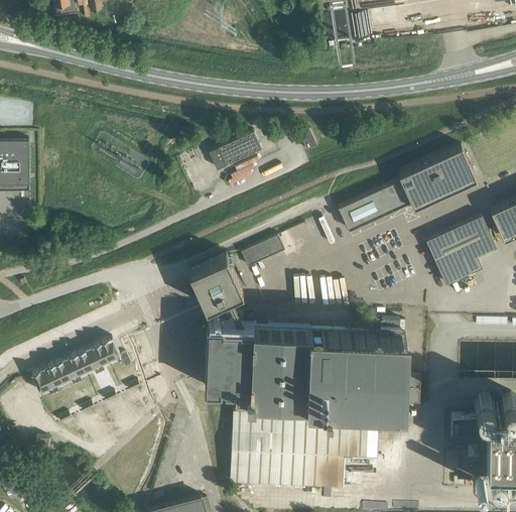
[(53,0),(55,9),(56,9),(57,17),(75,14),(73,0),(53,0)]
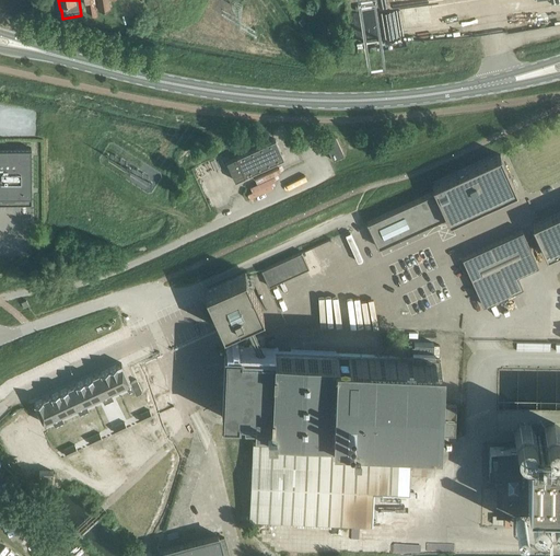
[(107,0),(96,0),(100,14),(109,13),(107,0)]
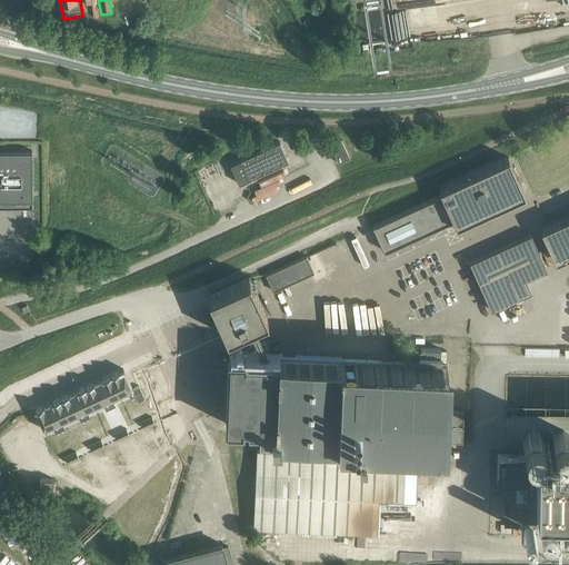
[(329,147),(331,150),(339,167),(350,161),(340,141),(329,147)]
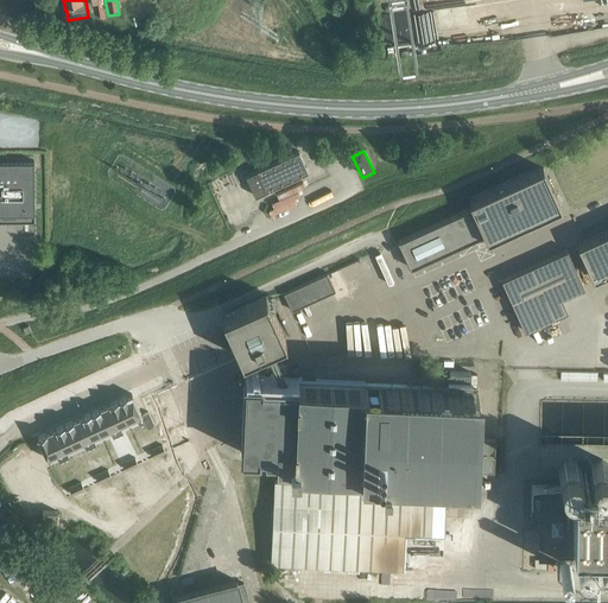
[(246,179),(255,201),(309,176),(299,156),(246,179)]
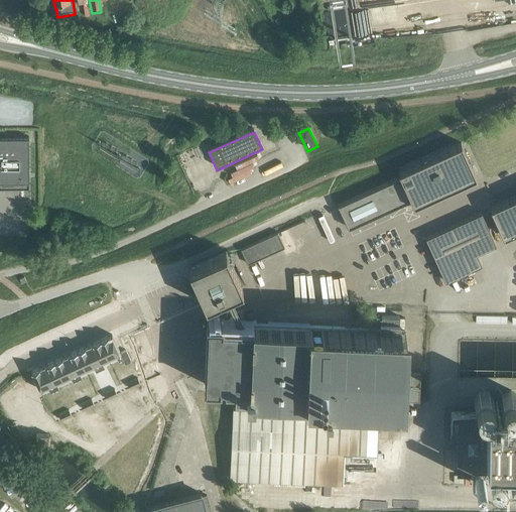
[(0,139),(0,192),(29,192),(29,140),(0,139)]
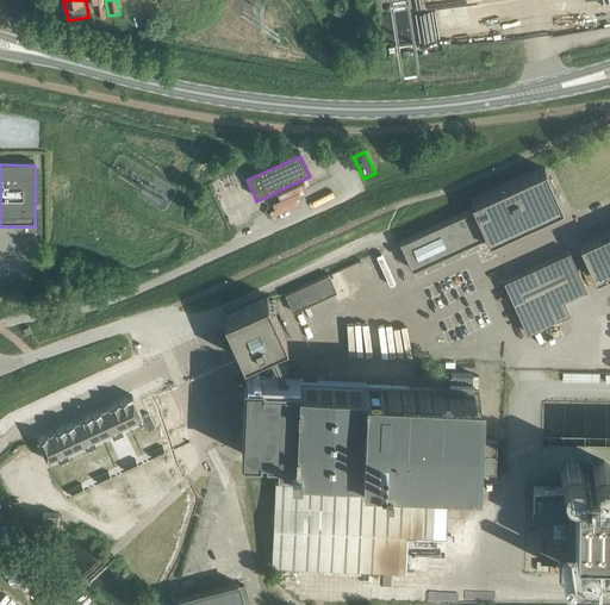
[(400,245),(412,273),(486,239),(490,245),(562,211),(546,173),(472,206),(474,212),(400,245)]
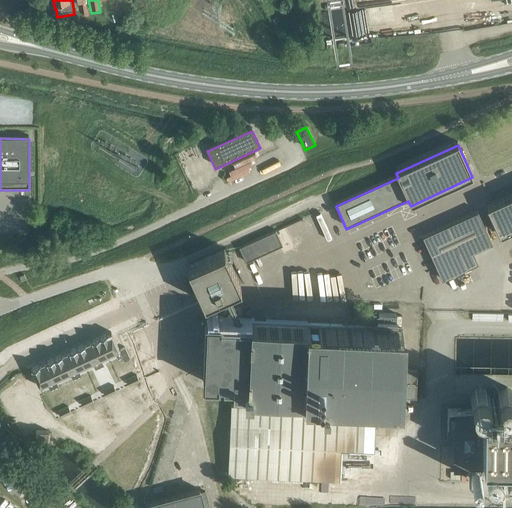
[(511,197),(487,209),(500,238),(511,232),(511,197)]
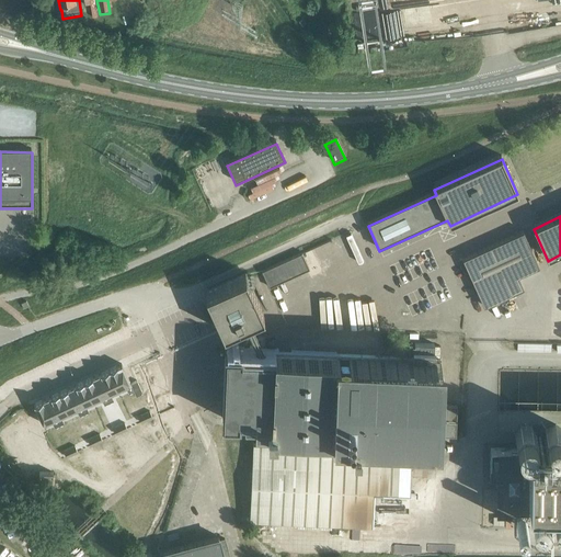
[(519,280),(540,270),(524,234),(462,262),(483,307),(525,292),(519,280)]
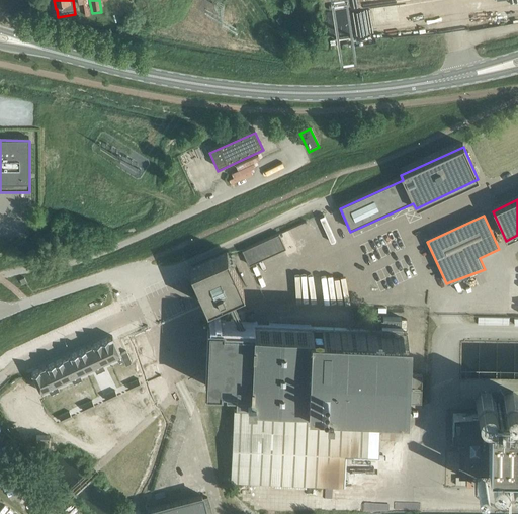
[(242,253),(249,268),(286,251),(279,237),(242,253)]
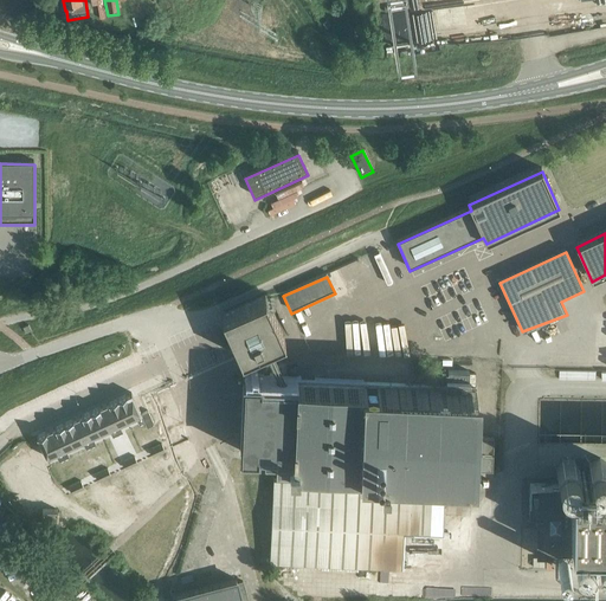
[(223,318),(242,362),(285,342),(265,299),(223,318)]
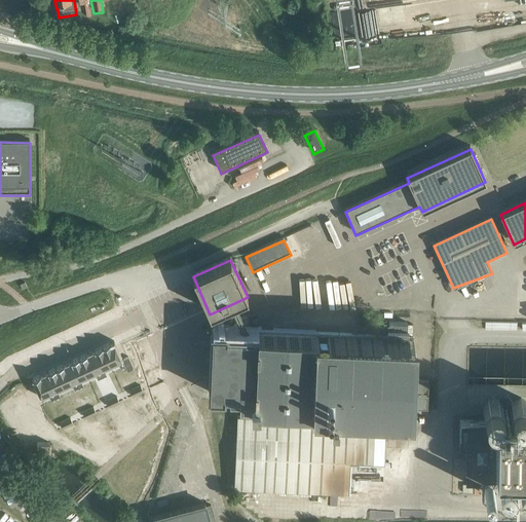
[(230,396),(230,403),(255,404),(255,408),(326,410),(326,420),(343,420),(343,413),(410,414),(411,412),(428,412),(429,383),(412,382),(413,339),(407,339),(408,326),(389,326),(389,330),(382,330),(382,338),(258,333),(258,335),(226,333),(226,332),(212,331),(211,341),(209,396),(224,396),(230,396)]
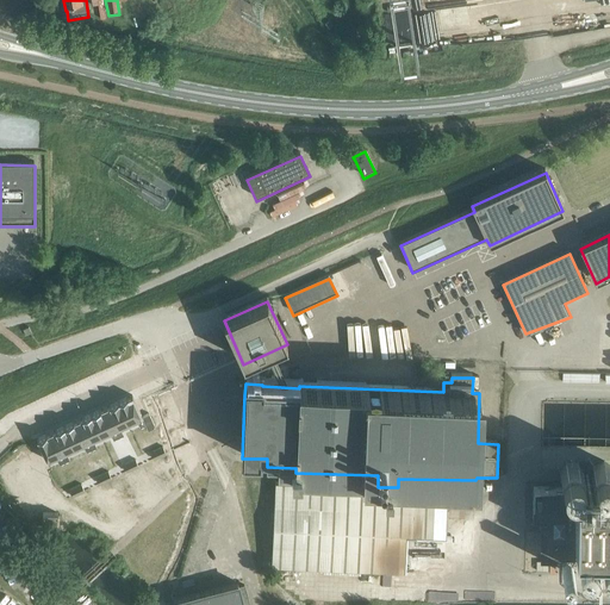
[(132,399),(119,405),(129,428),(137,424),(141,431),(147,429),(149,435),(156,431),(154,429),(149,418),(142,420),(132,399)]
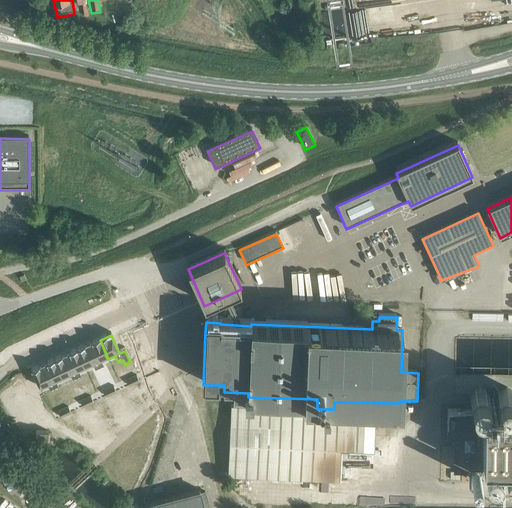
[(100,340),(88,346),(100,371),(104,369),(101,362),(108,359),(100,340)]
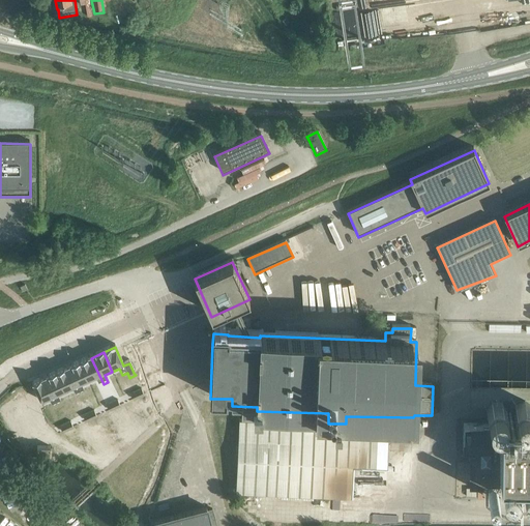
[(91,358),(80,363),(88,382),(95,379),(99,386),(104,384),(91,358)]
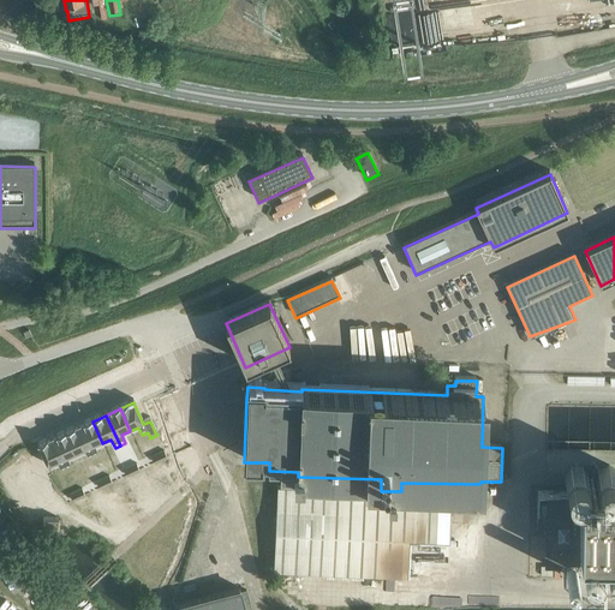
[(93,422),(79,428),(93,458),(97,455),(94,447),(102,443),(93,422)]
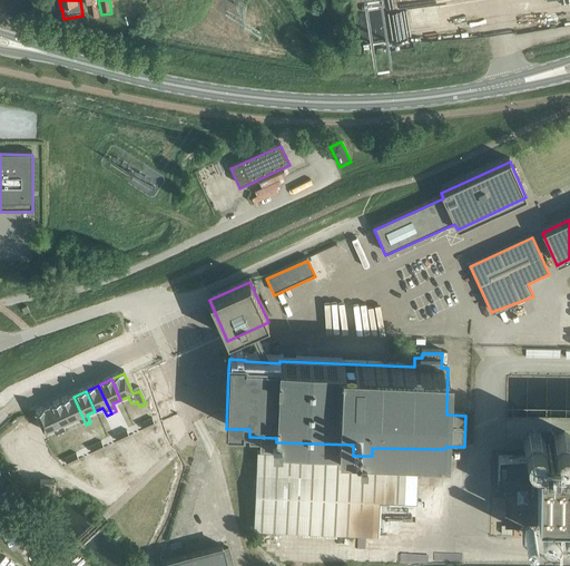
[(74,397),(60,402),(70,422),(78,419),(81,427),(86,425),(74,397)]
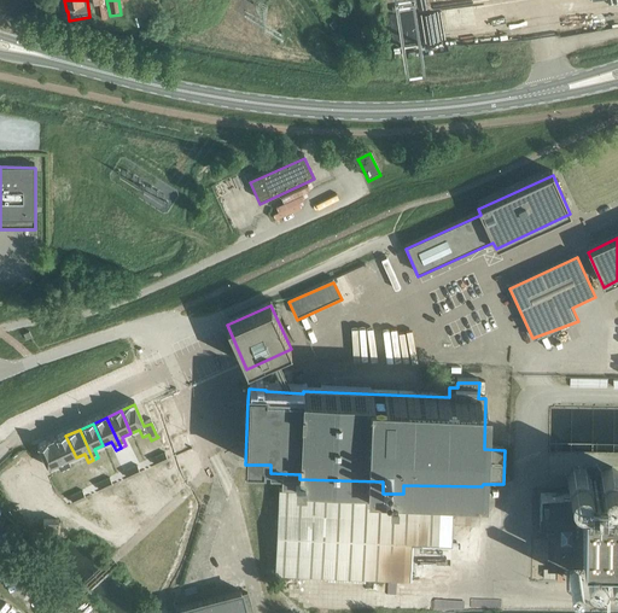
[(65,436),(52,442),(66,473),(71,471),(68,462),(76,457),(65,436)]
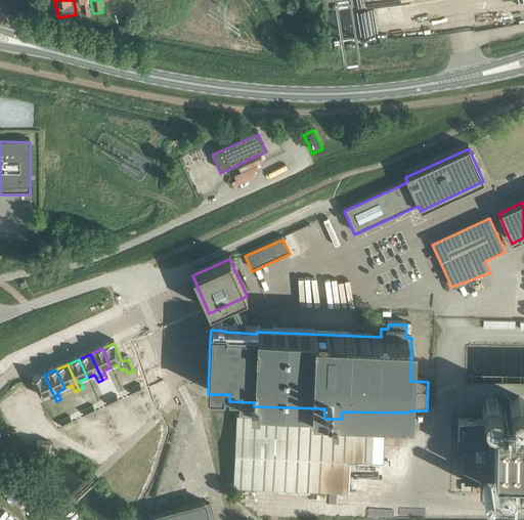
[(56,401),(44,375),(32,381),(41,399),(48,396),(51,403),(56,401)]
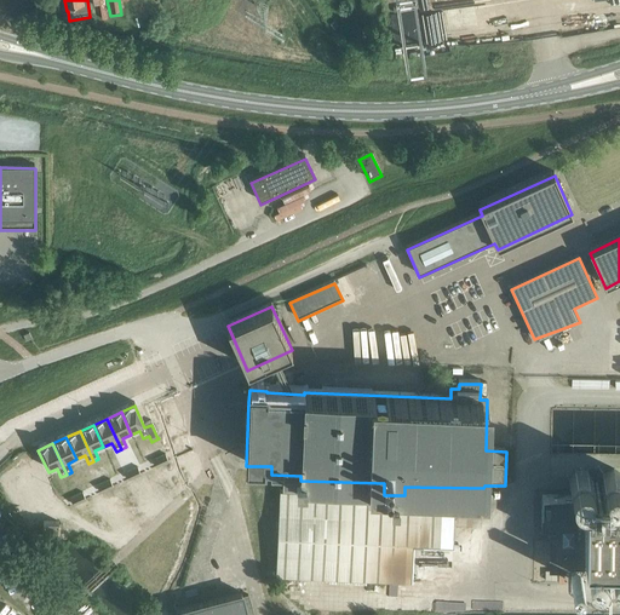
[(154,464),(156,471),(168,465),(166,458),(154,464)]
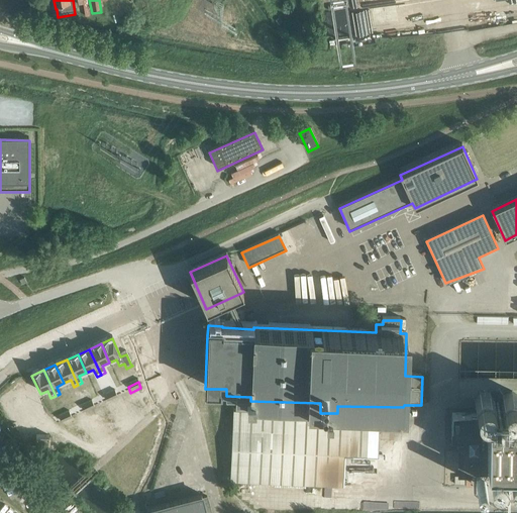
[(230,483),(367,489),(377,489),(378,470),(400,471),(401,448),(379,447),(380,418),(233,412),(230,483)]
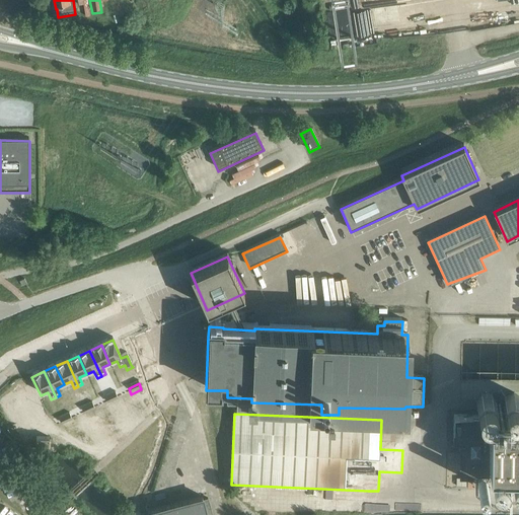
[(462,475),(489,476),(489,466),(518,466),(518,419),(454,418),(453,445),(465,445),(465,455),(463,455),(462,475)]
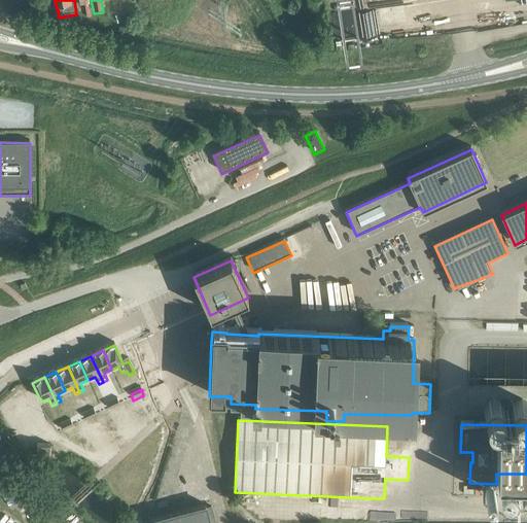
[(37,447),(37,459),(49,460),(50,447),(37,447)]
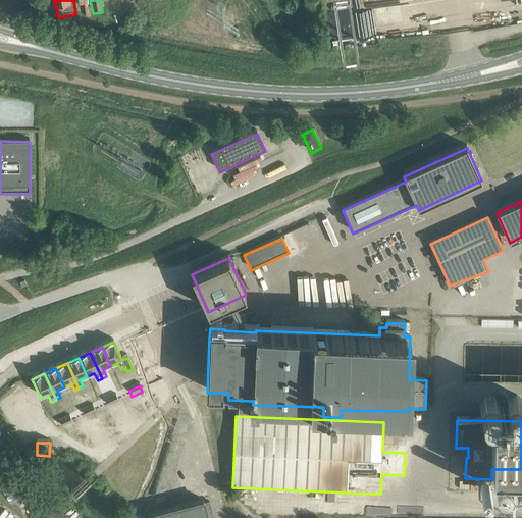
[(151,516),(151,517),(213,517),(210,505),(205,506),(204,503),(169,512),(165,499),(155,501),(159,514),(151,516)]
